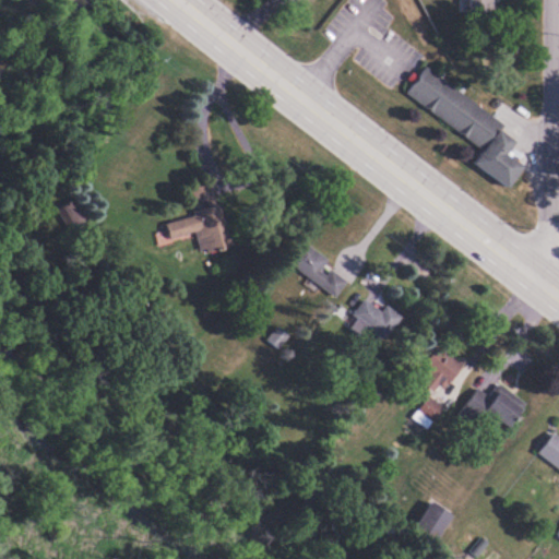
[(491,0),(468,0),(470,15),(491,15),(491,0)]
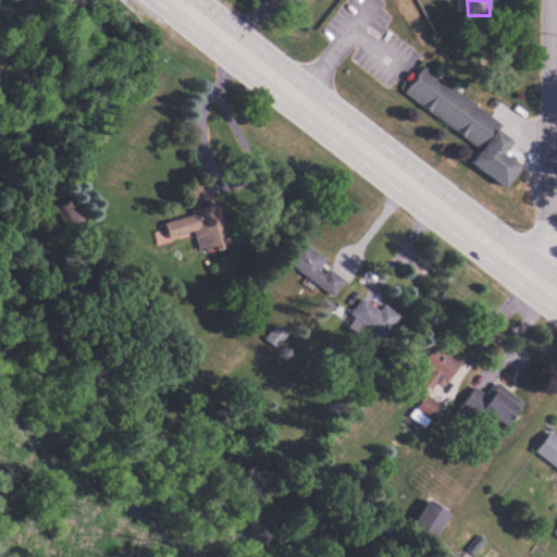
[(404,95),(483,150),(474,164),(508,187),(521,169),(505,157),(519,137),(422,70),(404,95)]
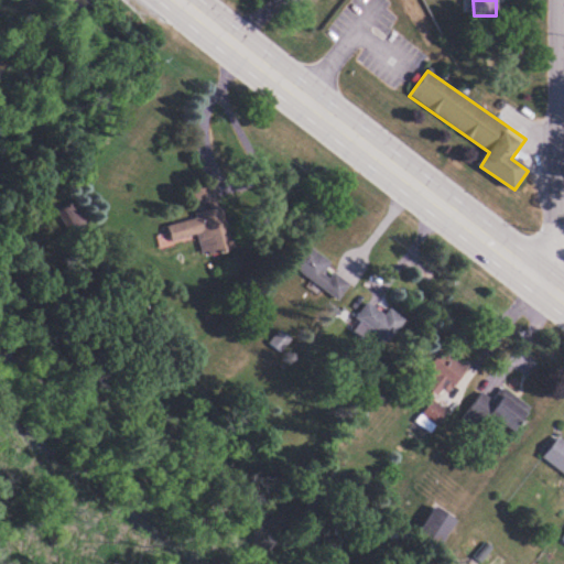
[(234,249),(225,209),(167,223),(172,243),(198,237),(202,256),(234,249)]
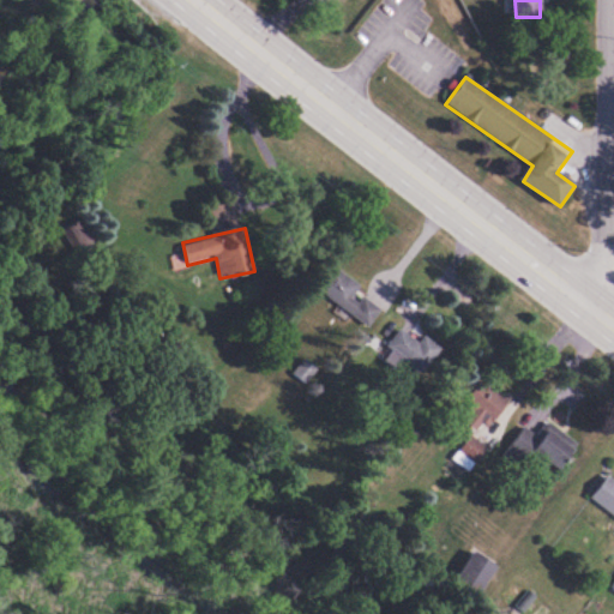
[(361,288),(337,270),(320,292),(367,327),(379,312),(356,294),(361,288)]
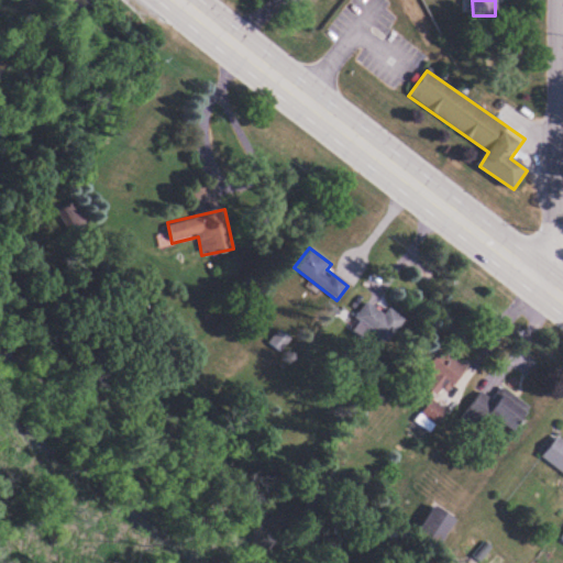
[(384,316),(367,302),(355,318),(387,343),(405,321),(389,309),(384,316)]
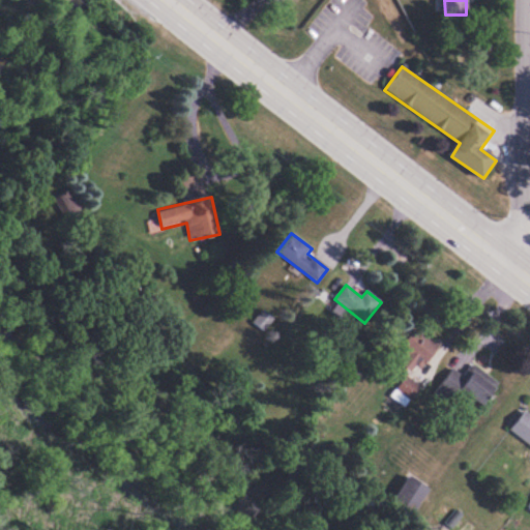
[(253,322),(262,331),(272,321),(263,312),(253,322)]
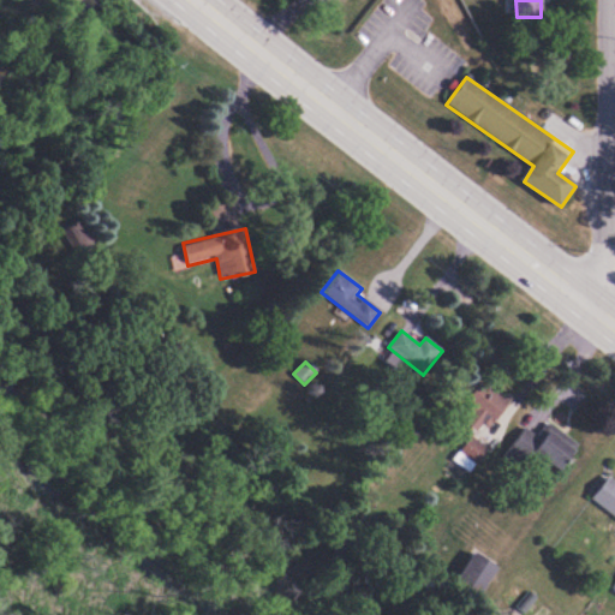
[(482,435),(508,401),(483,382),(457,415),(482,435)]
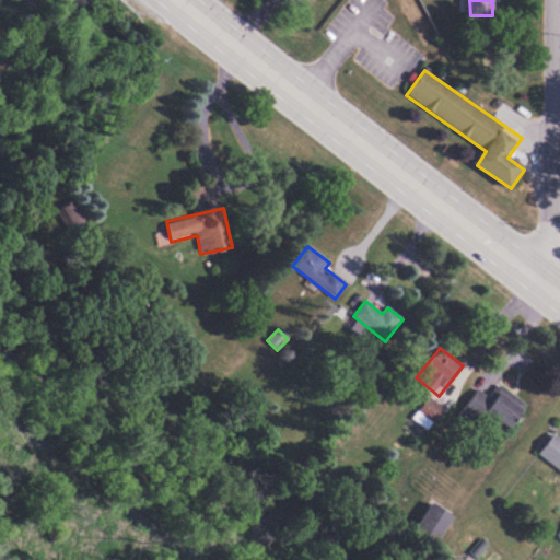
[(479,391),(461,413),(476,426),(487,412),(509,430),(527,408),(503,388),(493,403),(479,391)]
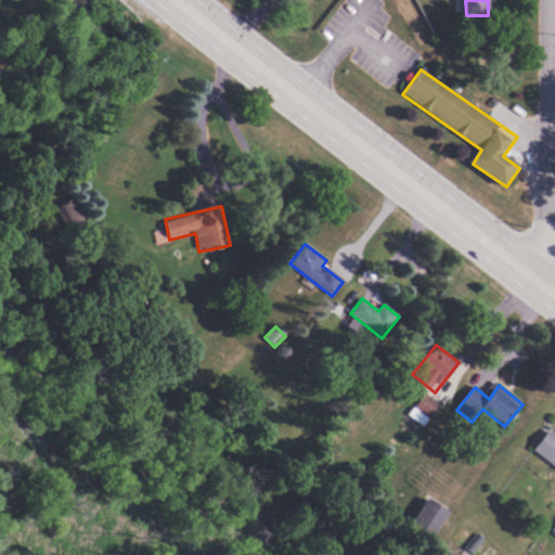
[(440,407),(426,395),(409,416),(423,427),(440,407)]
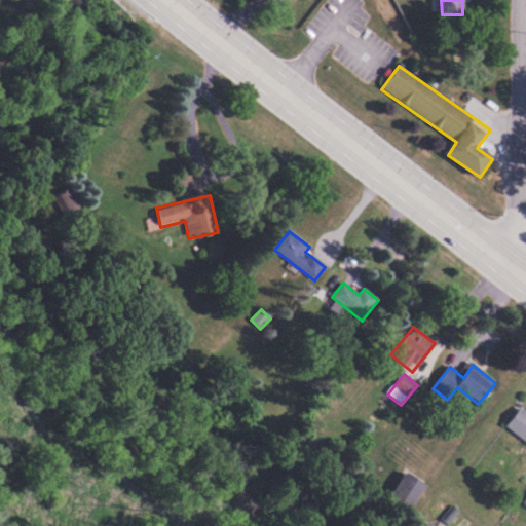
[(505,427),(525,442),(525,408),(522,405),(505,427)]
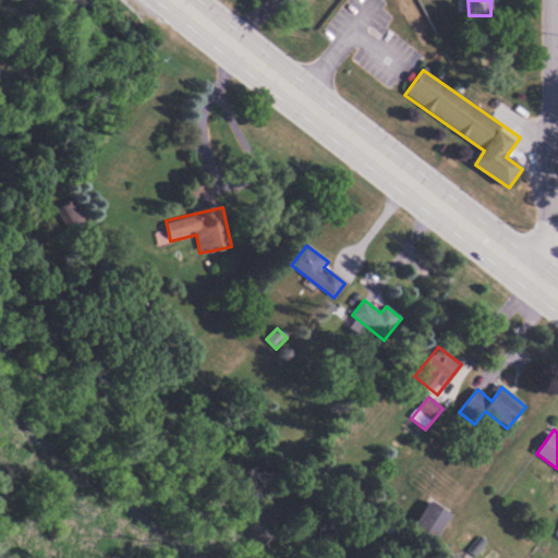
[(452,512),(429,500),(412,530),(435,543),(452,512)]
